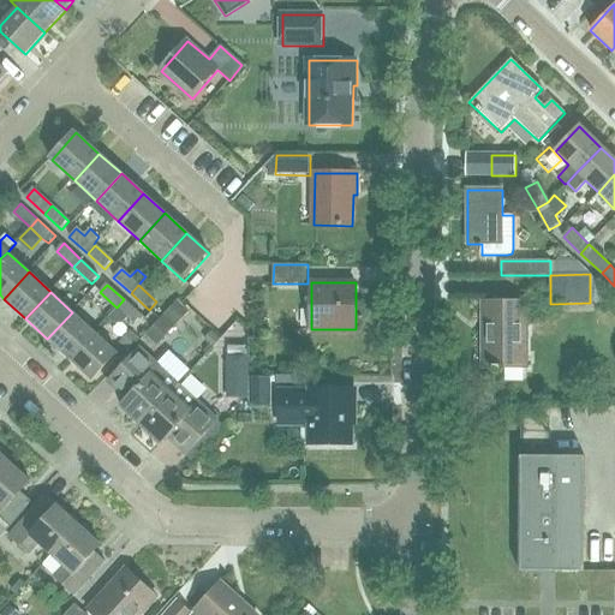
[(143,316),(124,299),(117,308),(136,324),(143,316)]
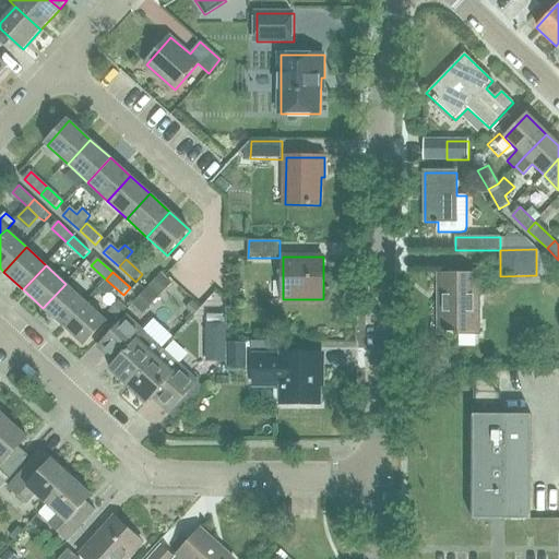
[(161,275),(147,289),(158,299),(171,285),(161,275)]
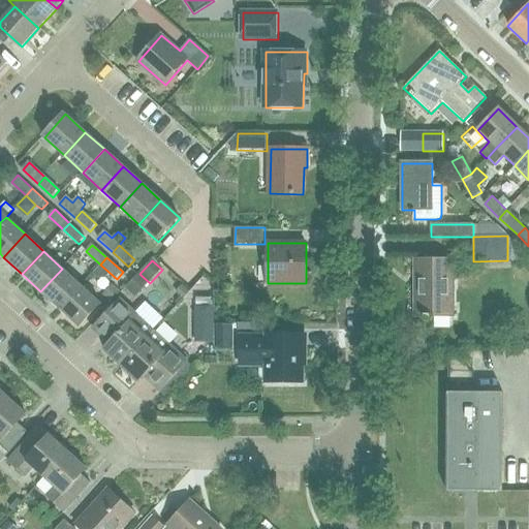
[(431,316),(452,316),(452,260),(416,260),(416,316),(423,316),(423,318),(431,318),(431,316)]
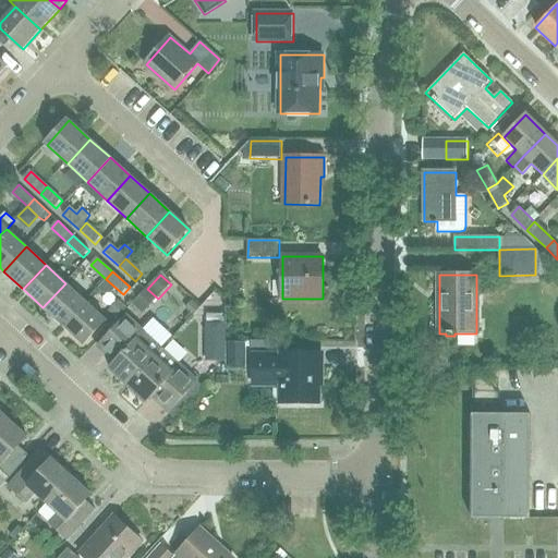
[(43,307),(63,326),(85,301),(65,283),(43,307)]
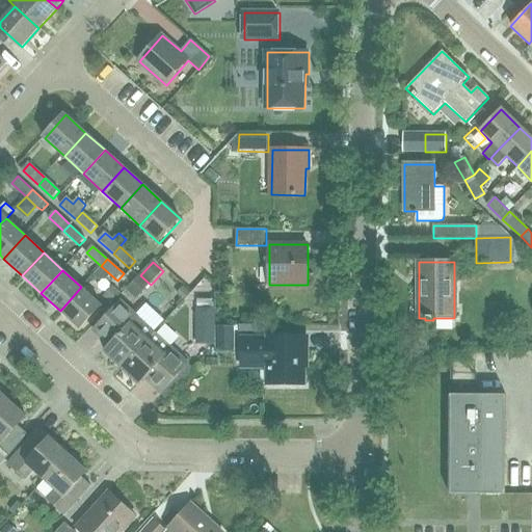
[(140,275),(129,288),(139,297),(151,285),(140,275)]
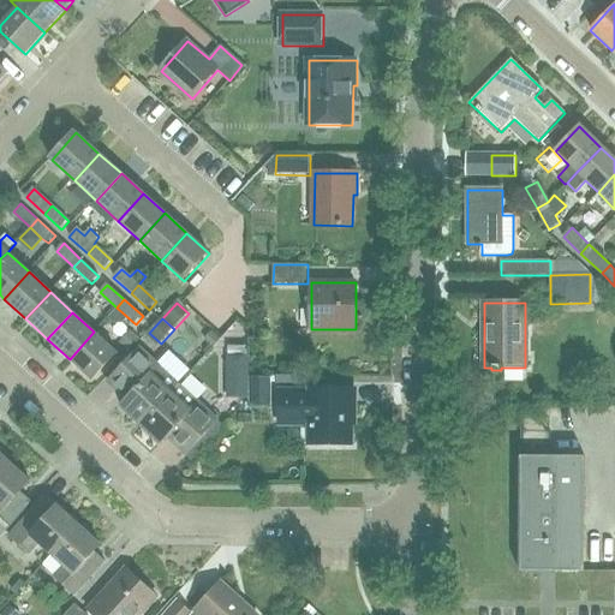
[(234,329),(226,339),(239,351),(249,341),(234,329)]
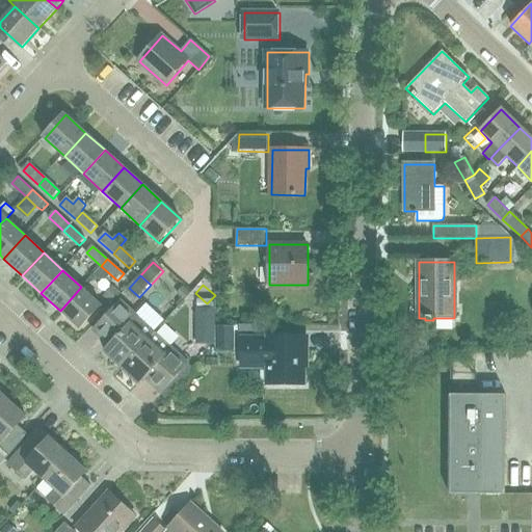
[(81,287),(60,311),(80,328),(101,306),(81,287)]
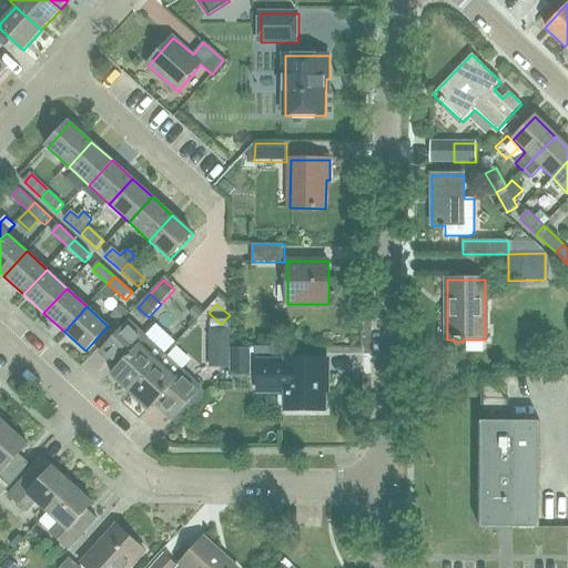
[(195,306),(189,314),(196,321),(203,313),(195,306)]
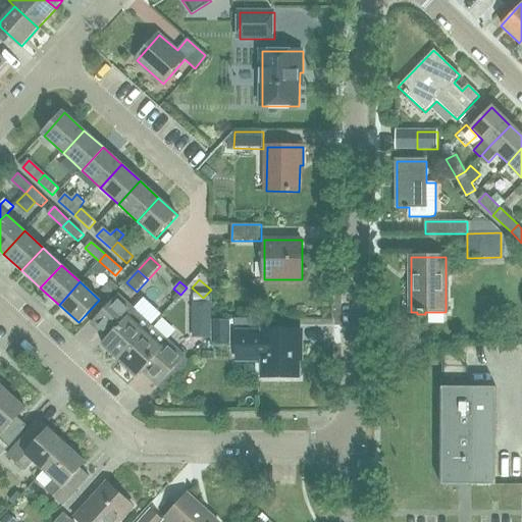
[(114,285),(105,296),(109,300),(118,290),(114,285)]
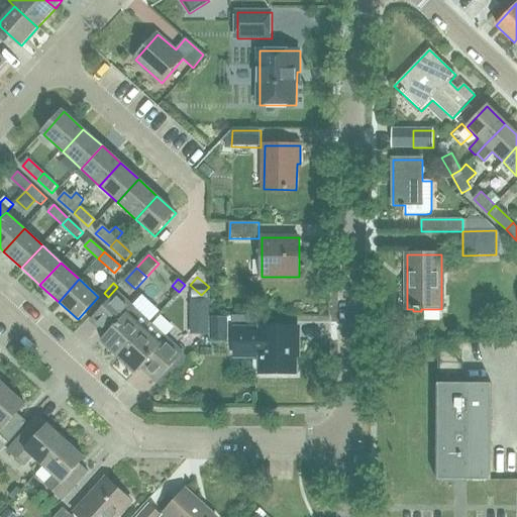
[(118,292),(95,317),(111,332),(102,342),(119,357),(144,329),(151,322),(142,314),(129,301),(118,292)]
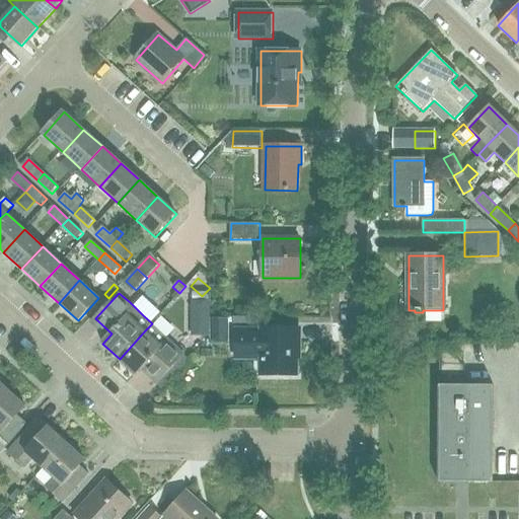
[(209,301),(192,301),(193,336),(209,336),(209,320),(209,301)]
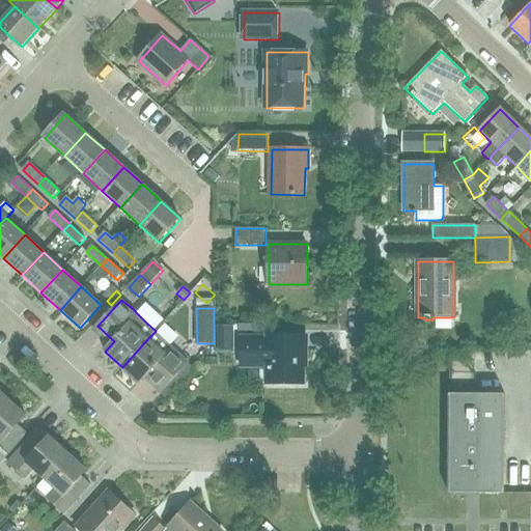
[(233,328),(214,328),(214,343),(214,353),(233,353),(233,328)]
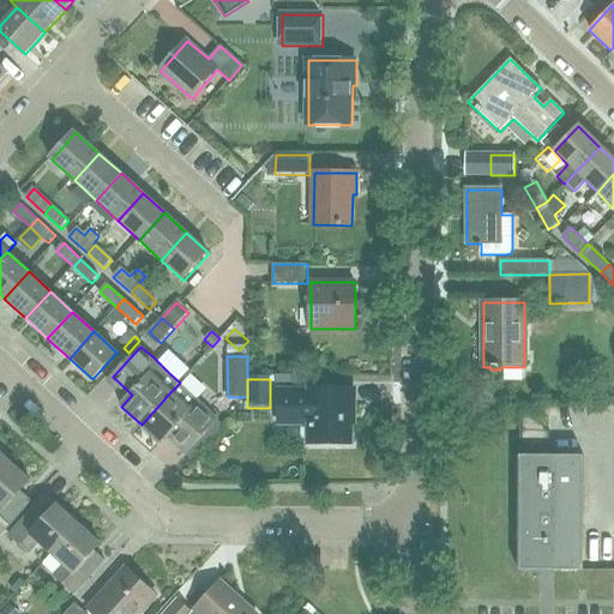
[(173,392),(142,425),(161,444),(172,431),(192,450),(220,420),(180,383),(172,391),(173,392)]
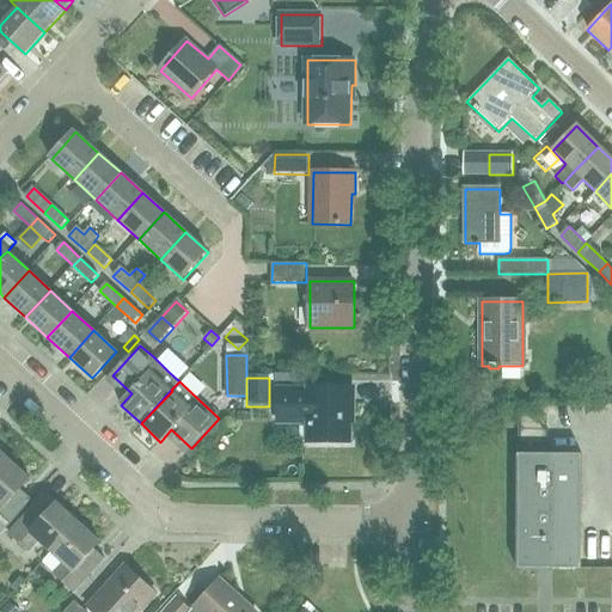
[(353,409),(353,387),(310,386),(310,390),(279,390),(279,421),(311,421),(311,441),(349,442),(349,409),(353,409)]
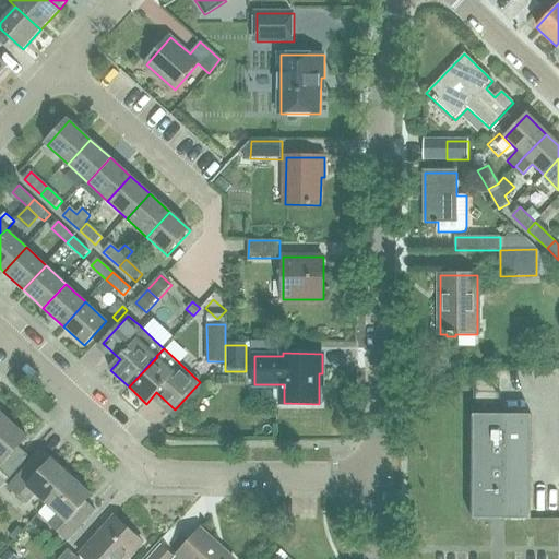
[(531,520),(532,415),(473,415),(473,520),(531,520)]
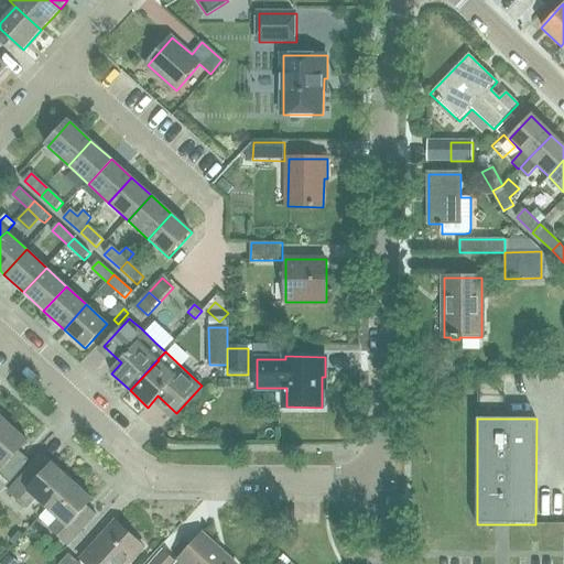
[(8,423),(0,431),(0,468),(1,469),(28,441),(8,423)]
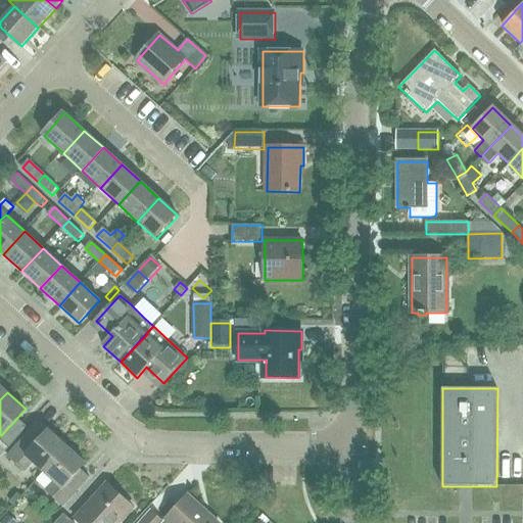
[(44,472),(67,446),(49,430),(44,435),(35,427),(8,457),(25,472),(34,462),(44,472)]
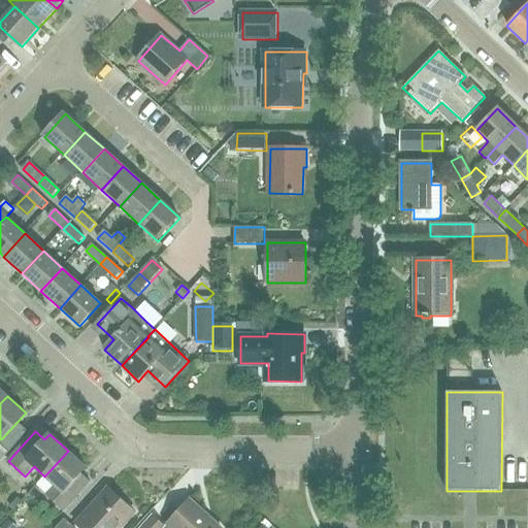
[(0,461),(9,452),(0,442),(0,461)]
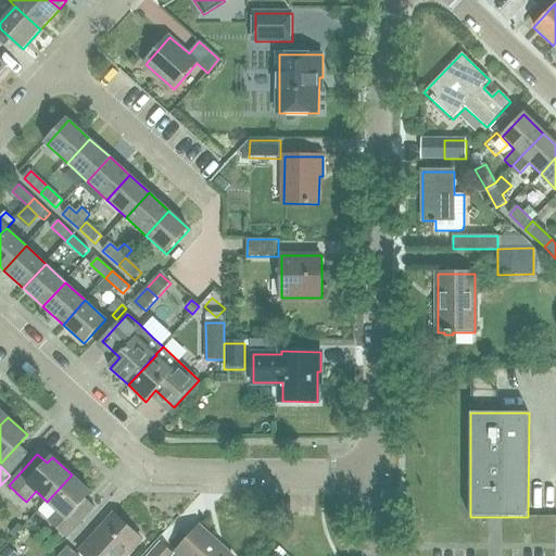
[(72,475),(47,502),(59,512),(49,522),(67,539),(96,507),(86,498),(91,492),(72,475)]
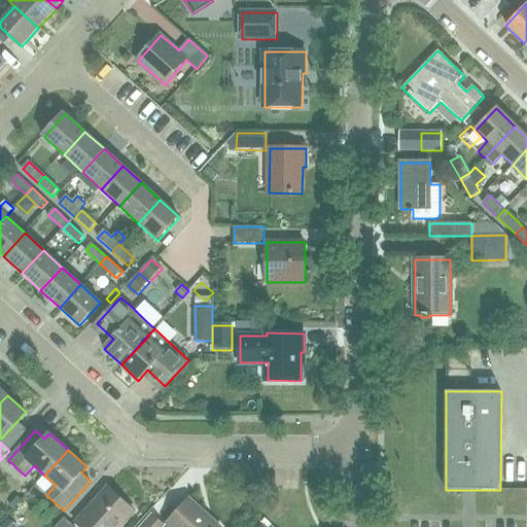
[(80,526),(119,526),(134,511),(108,487),(76,523),(80,526)]
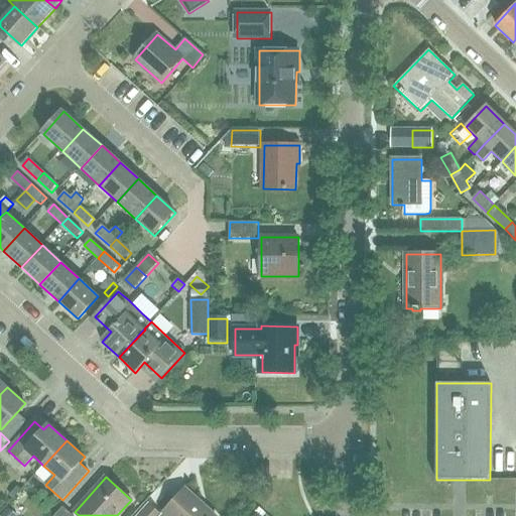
[(167,515),(216,515),(185,489),(164,513),(167,515)]
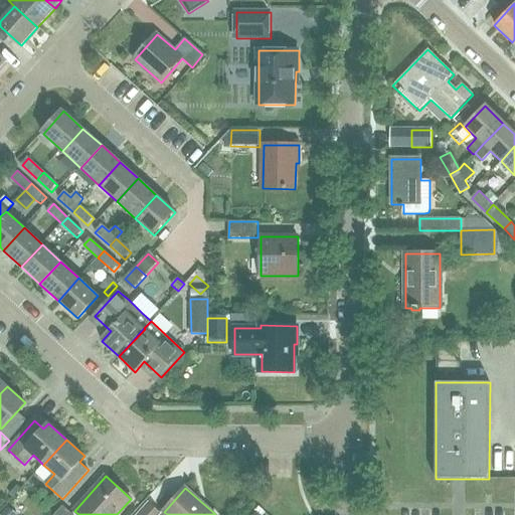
[(162,514),(150,504),(140,514),(162,514)]
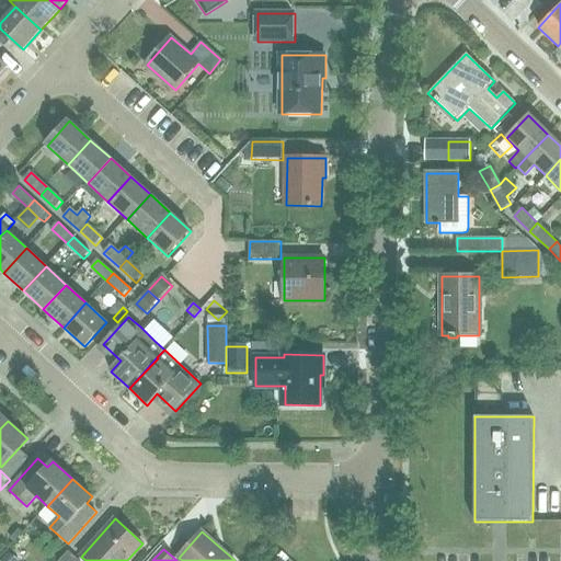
[(79,560),(69,551),(59,560),(79,560)]
